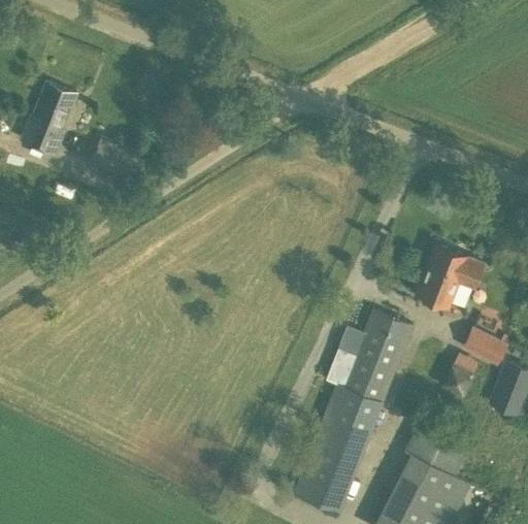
[(78,96),(45,83),(31,117),(30,116),(19,142),(56,157),(66,132),(64,131),(78,96)]
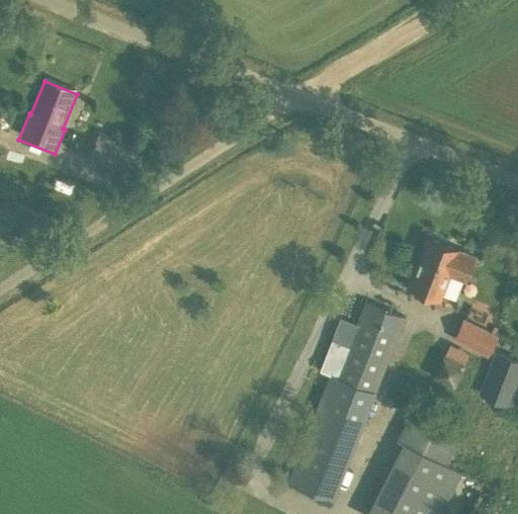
[(132,174),(140,153),(99,138),(92,159),(132,174)]
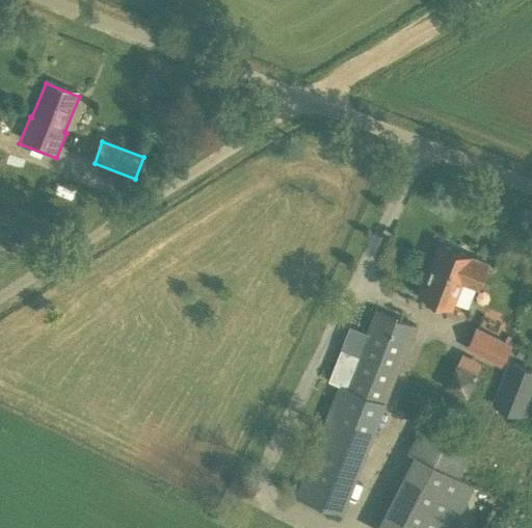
[(479,292),(489,265),(441,245),(420,299),(453,312),(462,286),(479,292)]
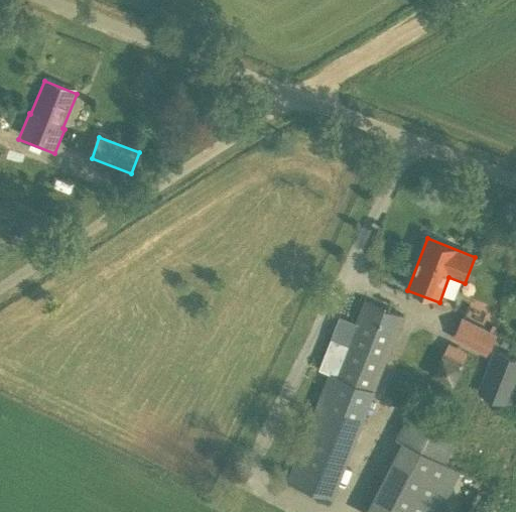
[(333,502),(403,318),(364,303),(347,348),(330,341),(317,373),(329,377),(286,484),(333,502)]
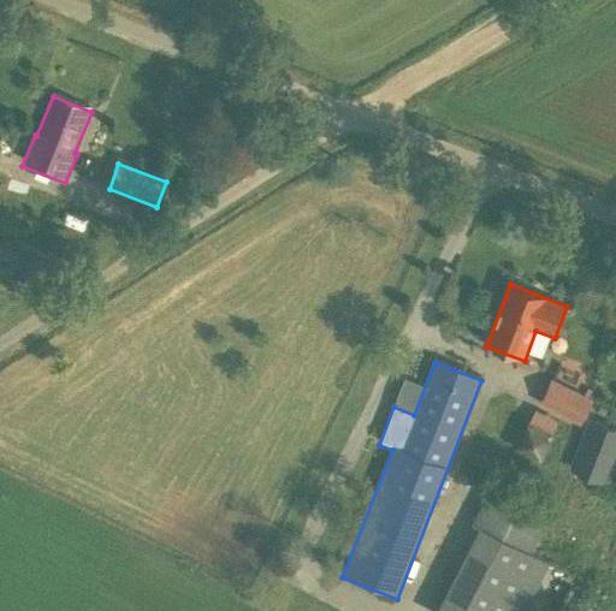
[(580,428),(592,404),(550,383),(538,407),(580,428)]
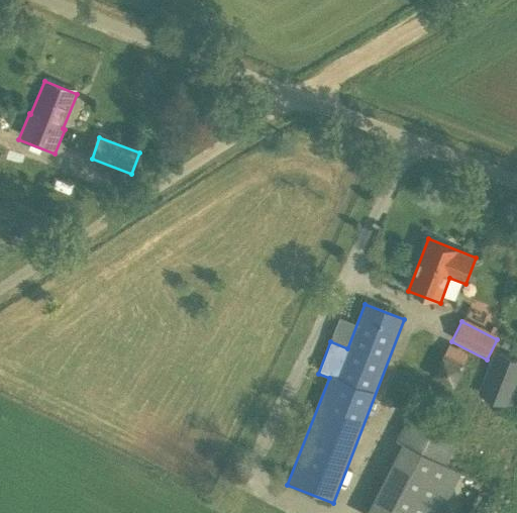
[(515,410),(516,404),(516,397),(513,396),(516,385),(516,361),(494,352),(477,397),(508,408),(509,407),(515,410)]
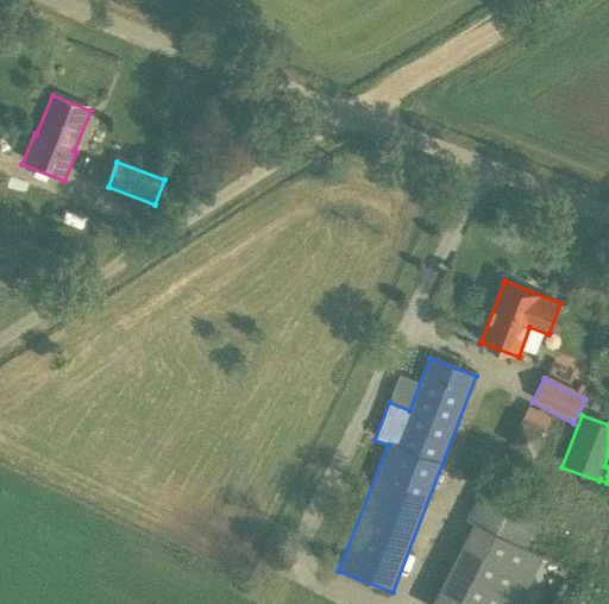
[(523,551),(539,520),(481,491),(465,521),(523,551)]
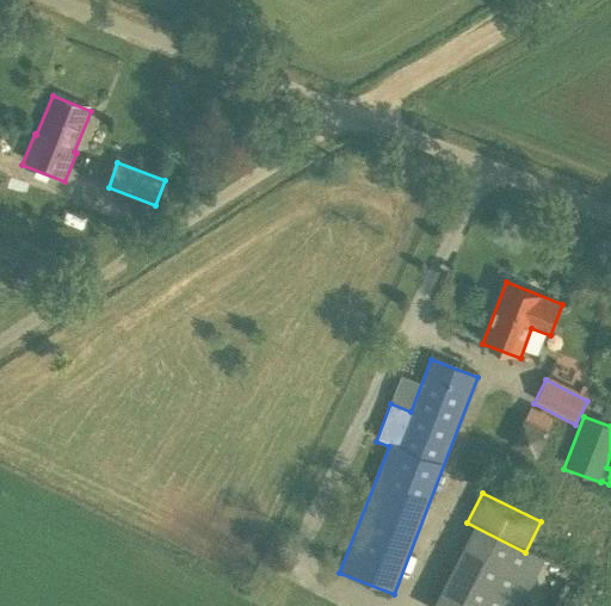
[(469,605),(444,593),(437,605),(469,605)]
